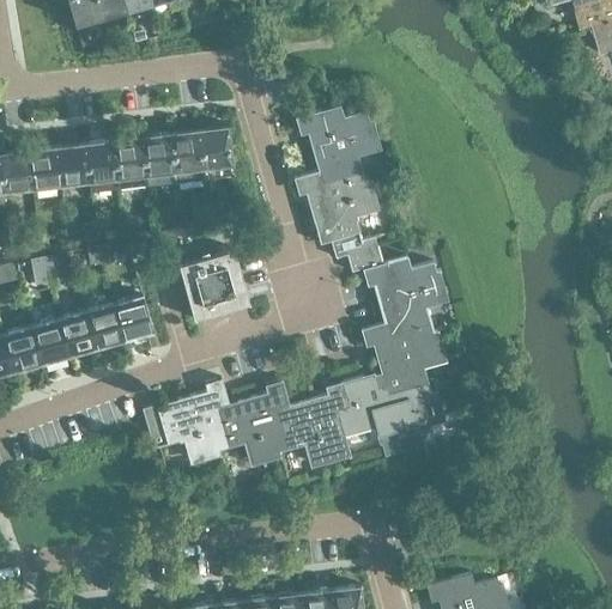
[(102,18),(96,0),(68,0),(76,25),(102,18)]
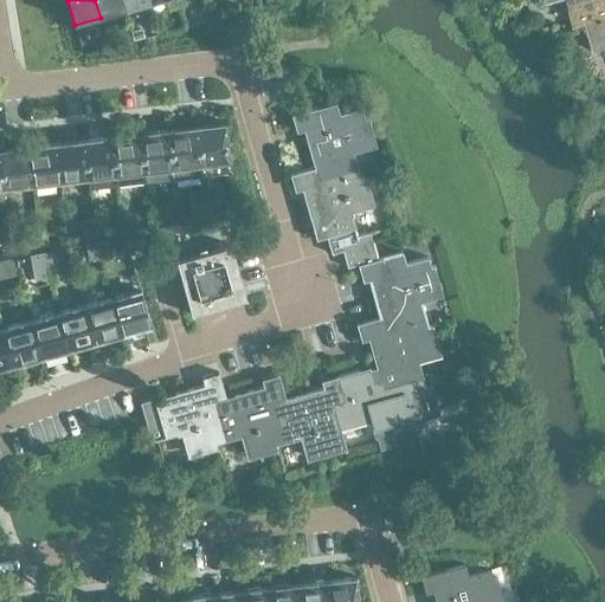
[(126,11),(123,0),(95,0),(101,18),(126,11)]
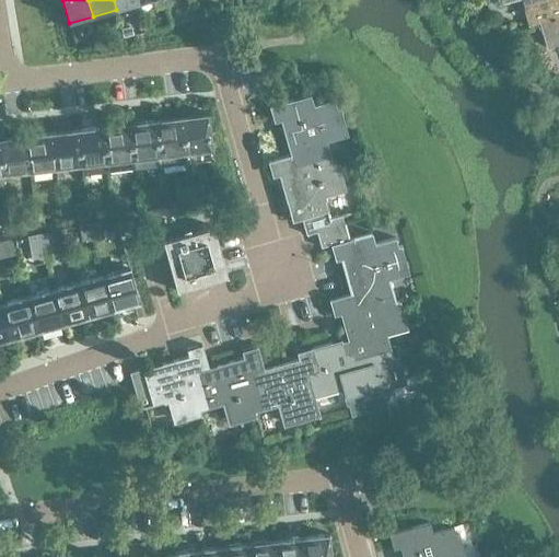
[(139,3),(138,0),(114,0),(116,10),(139,3)]
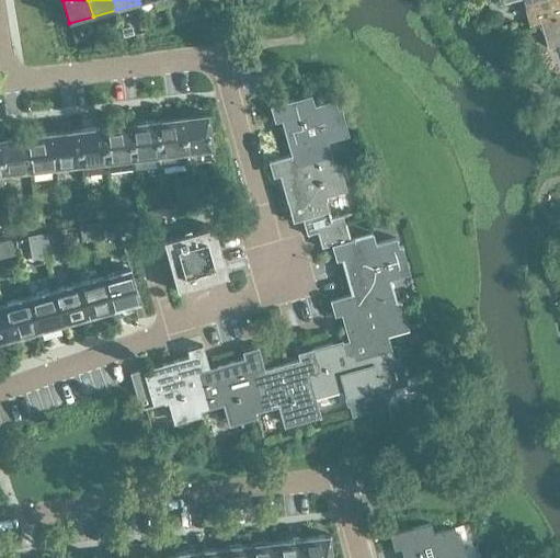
[(502,0),(504,8),(505,8),(505,6),(525,0),(534,29),(544,26),(544,24),(559,19),(559,0),(502,0)]
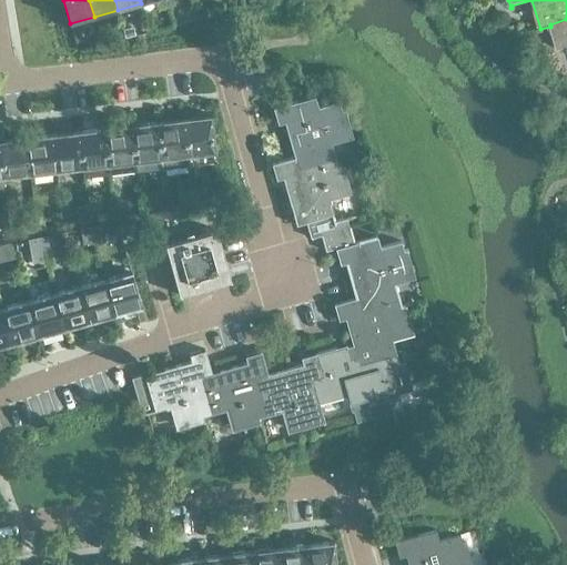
[(566,19),(550,24),(550,27),(552,29),(549,30),(553,38),(554,38),(558,52),(559,52),(559,50),(566,47),(566,19)]
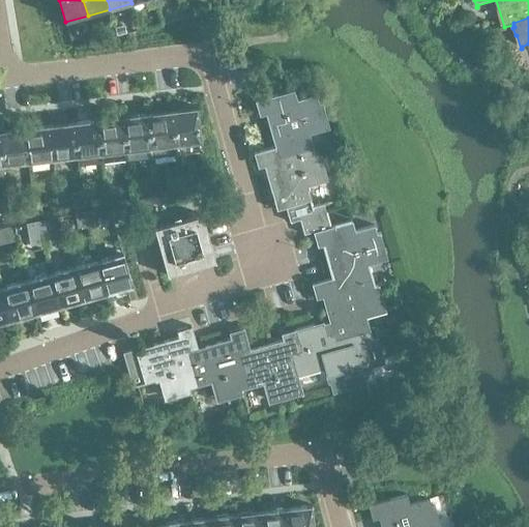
[(125,28),(116,31),(118,39),(127,36),(125,28)]
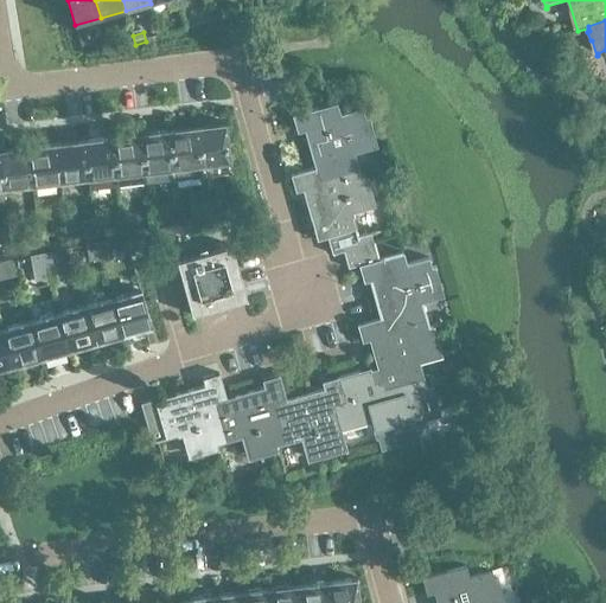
[(300,116),(316,171),(317,171),(320,183),(358,171),(353,153),(376,146),(369,121),(371,121),(370,119),(367,120),(364,110),(342,117),(338,106),(300,116)]
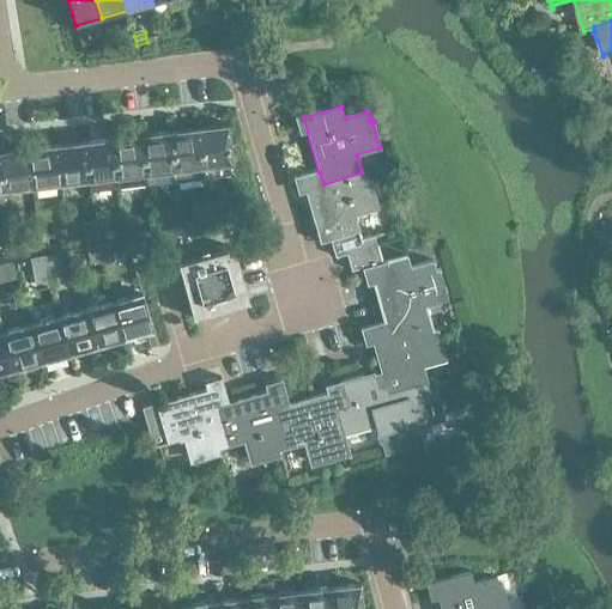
[(228,128),(200,131),(206,181),(235,177),(229,127),(228,127),(228,128)]
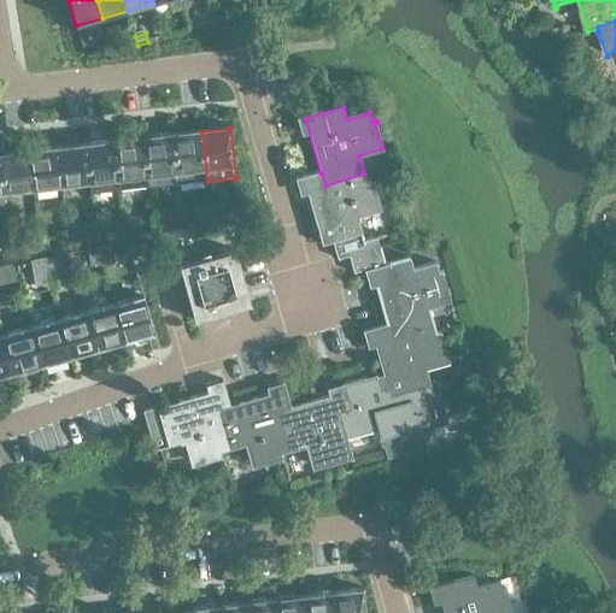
[(207,182),(201,131),(172,135),(179,186),(207,182)]
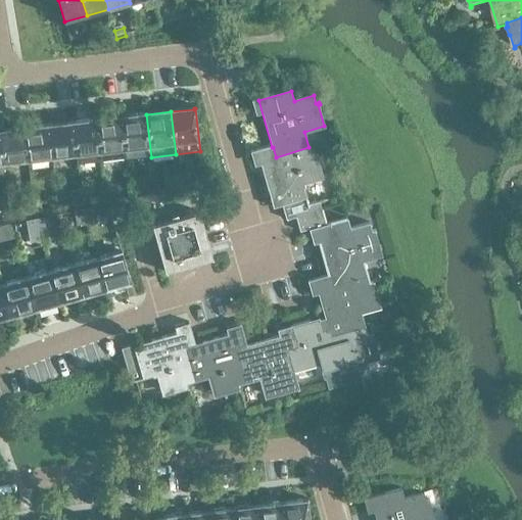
[(151,157),(146,114),(122,117),(127,160),(151,157)]
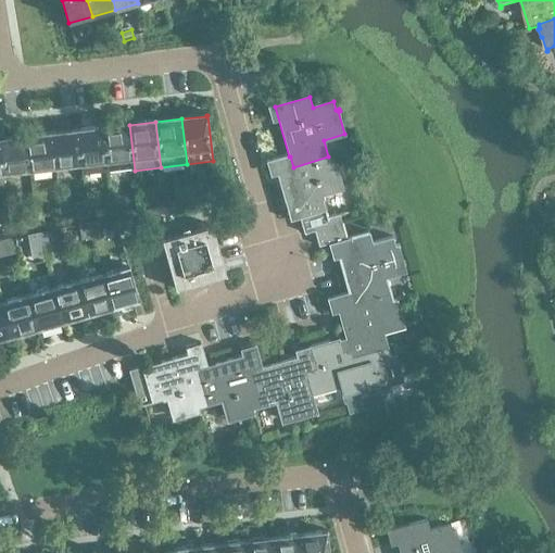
[(135,171),(129,125),(103,128),(108,163),(109,174),(135,171)]
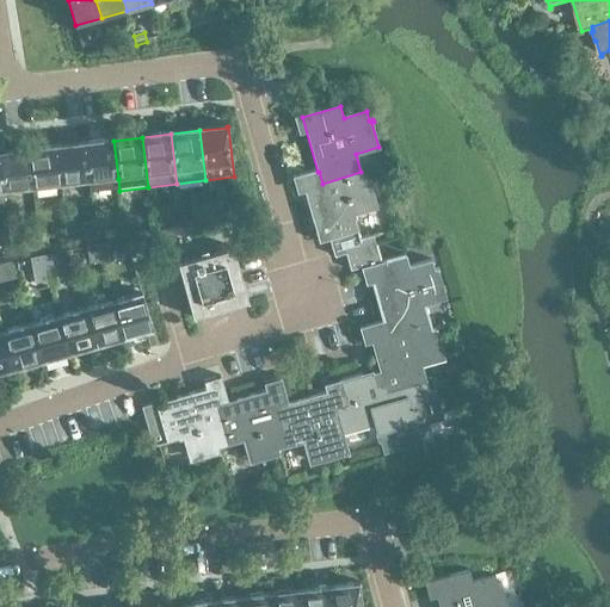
[(118,179),(114,141),(85,144),(90,183),(118,179)]
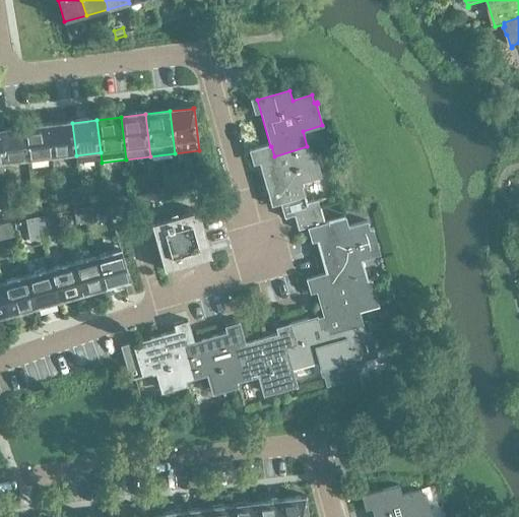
[(76,155),(72,123),(48,126),(52,158),(76,155)]
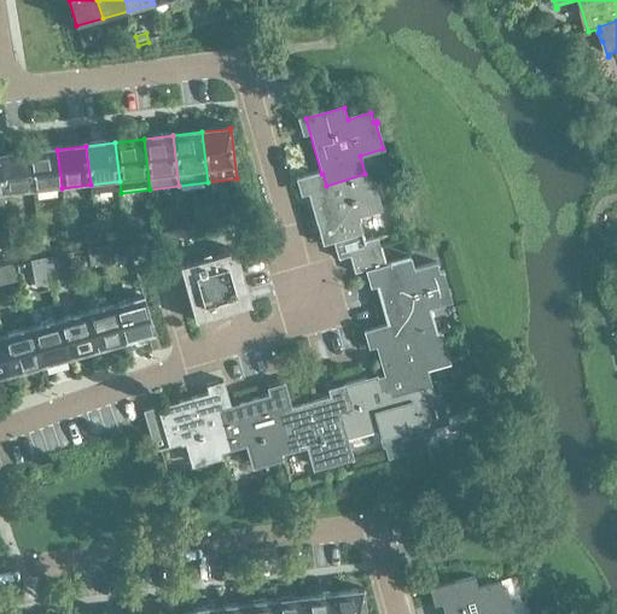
[(62,188),(57,150),(28,153),(33,192),(62,188)]
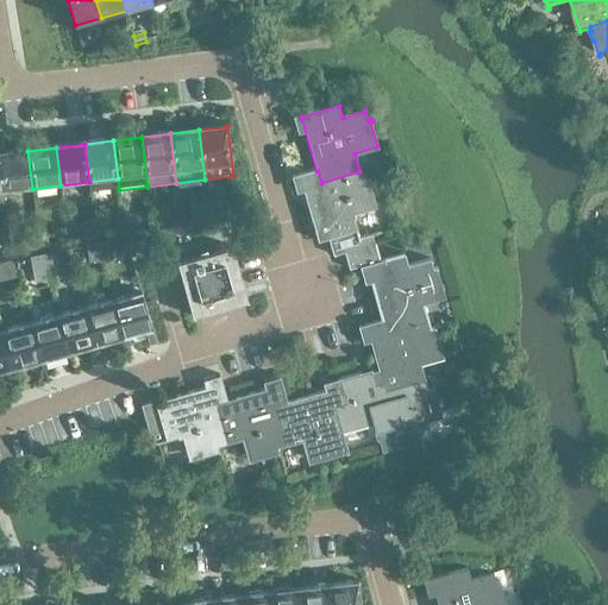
[(32,189),(27,151),(0,155),(5,191),(32,189)]
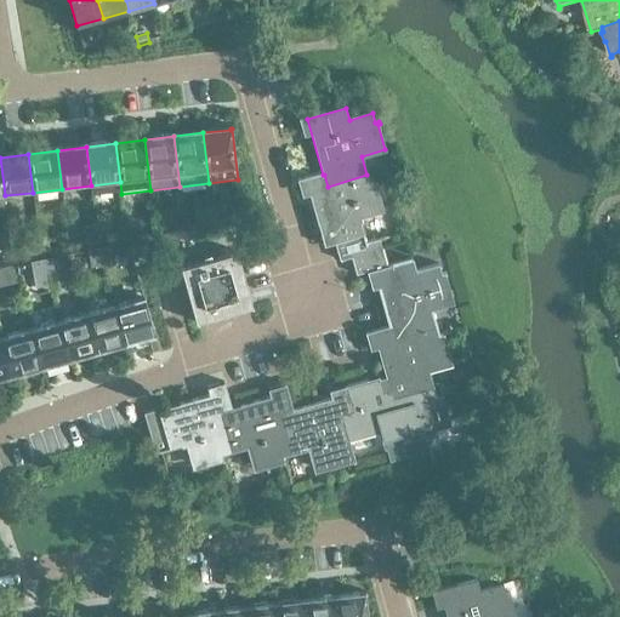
[(324,175),(323,175),(306,180),(325,249),(336,246),(364,238),(367,247),(369,246),(368,246),(359,217),(382,210),(375,186),(377,184),(377,183),(369,186),(367,175),(328,187),(324,175)]
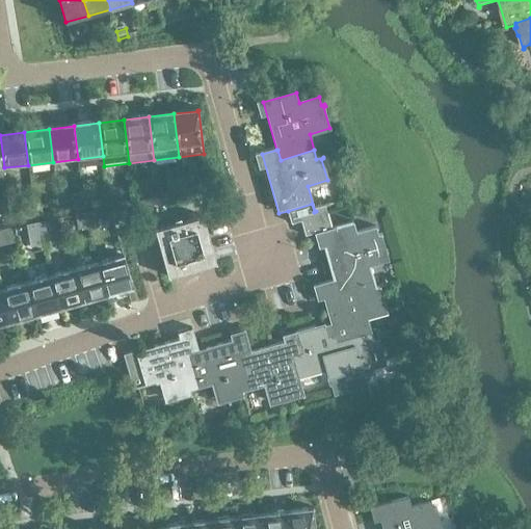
[(197,187),(183,191),(183,192),(182,194),(183,200),(200,195),(197,187)]
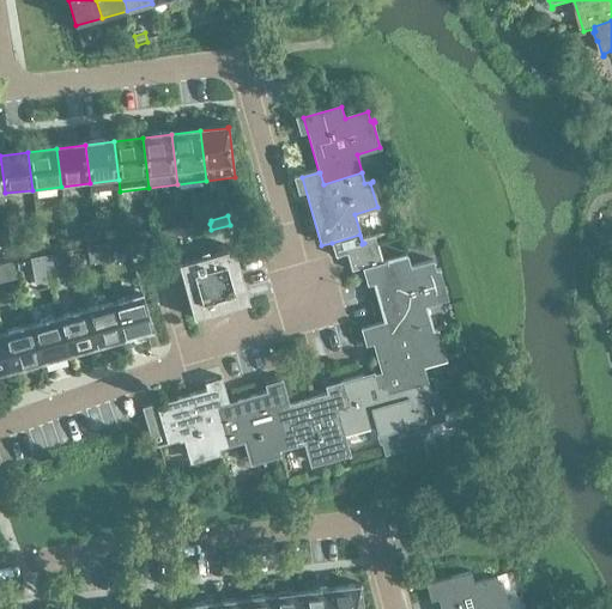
[(211,221),(211,220),(187,227),(189,237),(189,236),(211,230),(210,224),(211,221)]
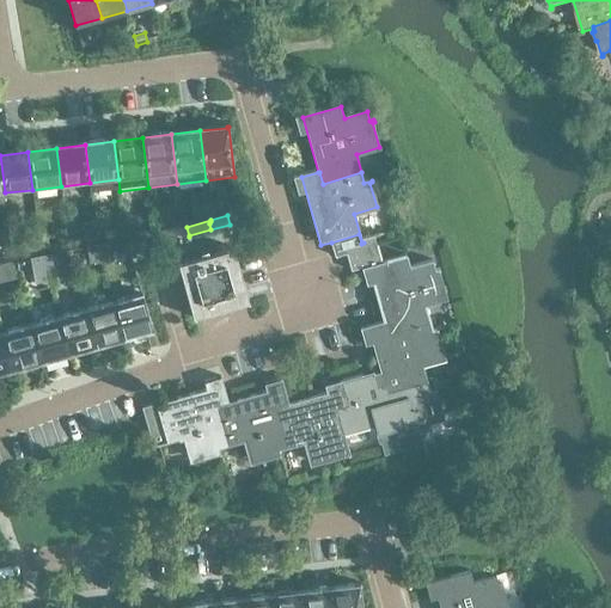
[(105,221),(95,223),(98,240),(109,238),(105,221)]
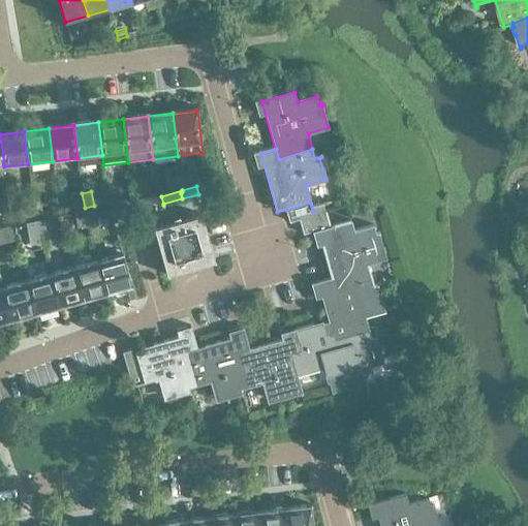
[(85,208),(82,193),(73,195),(76,209),(85,208)]
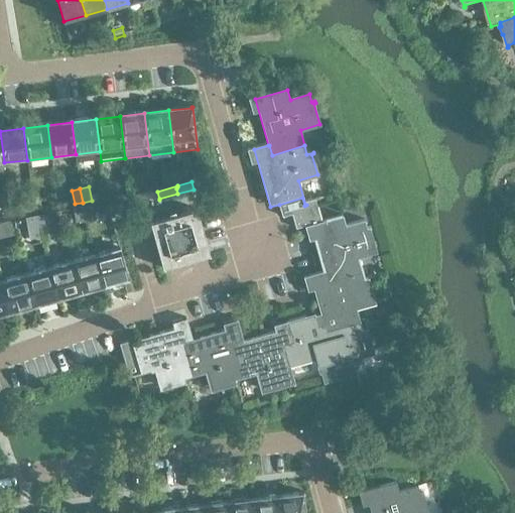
[(148,194),(130,199),(130,200),(132,201),(134,207),(150,202),(148,194)]
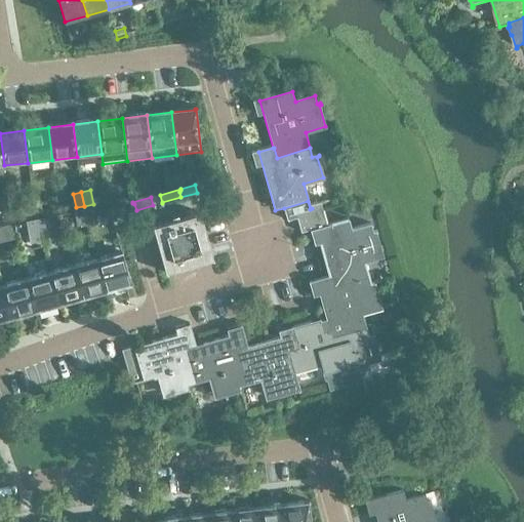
[(42,200),(32,202),(34,211),(35,215),(44,214),(42,200)]
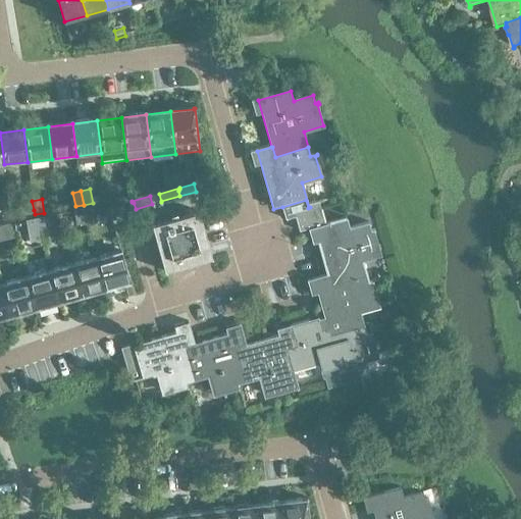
[(320,204),(309,207),(310,207),(308,208),(306,200),(282,207),(287,221),(296,218),(322,211),(320,204)]
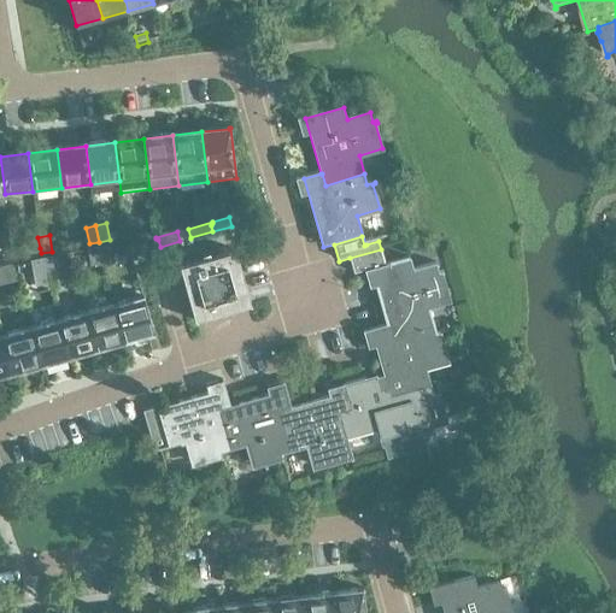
[(40,248),(37,237),(29,239),(33,255),(41,253),(40,248)]
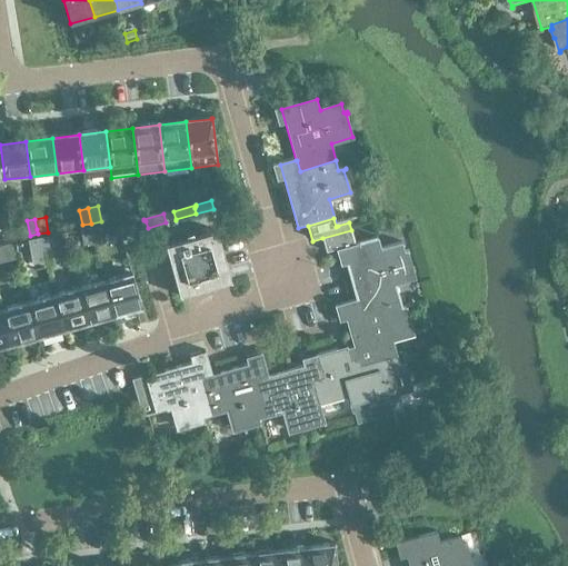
[(143,220),(143,219),(126,225),(128,234),(148,228),(146,221),(143,220)]
